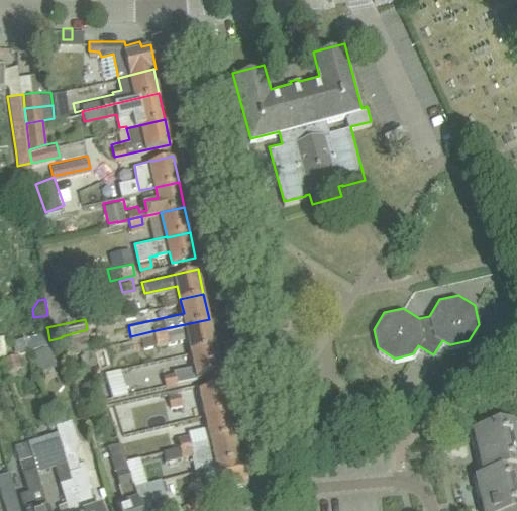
[(140,339),(141,343),(188,333),(192,350),(215,345),(209,319),(156,330),(130,336),(131,341),(140,339)]
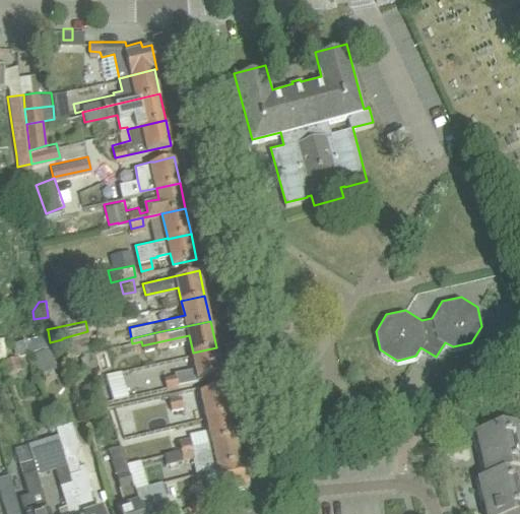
[(51,343),(50,342),(48,330),(23,337),(26,349),(51,343)]
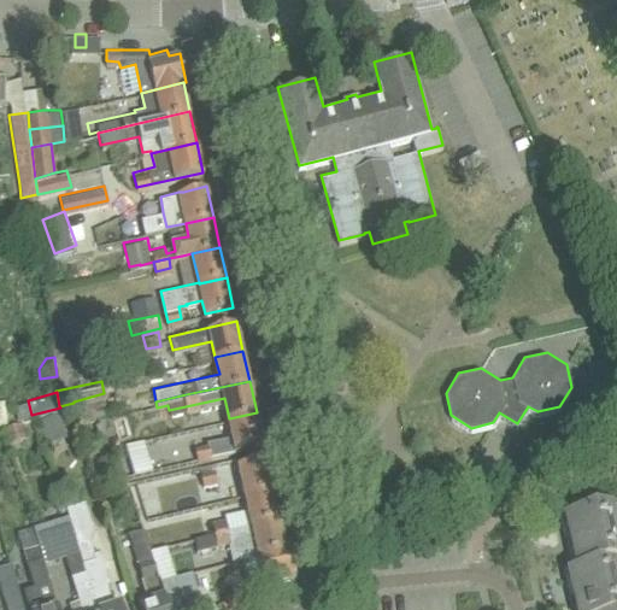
[(107,410),(104,393),(74,402),(74,403),(77,418),(97,415),(98,420),(95,420),(98,434),(112,430),(110,421),(112,421),(110,410),(107,410)]
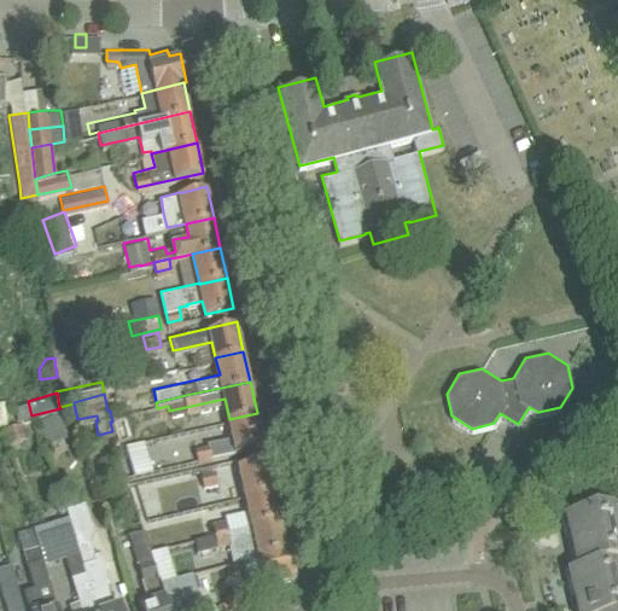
[(198,458),(213,454),(263,443),(257,413),(229,419),(233,435),(207,440),(208,442),(196,446),(198,458)]
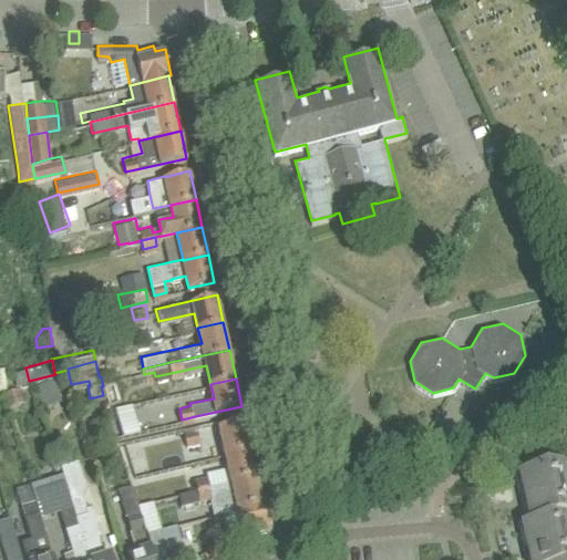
[(19,385),(2,390),(7,404),(23,400),(19,385)]
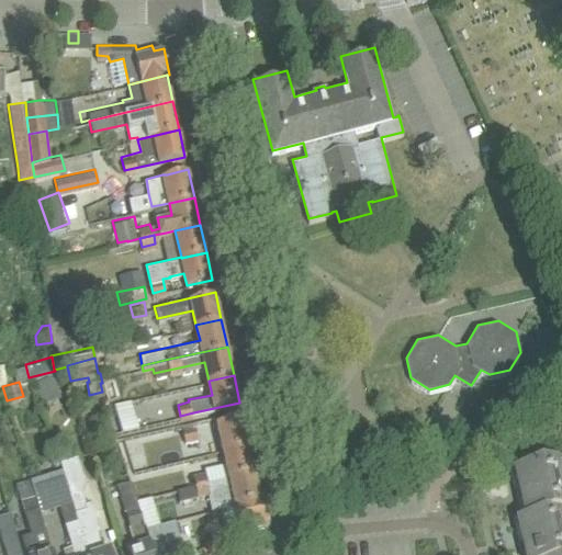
[(119,440),(117,434),(113,420),(111,421),(110,415),(94,419),(102,444),(119,440)]
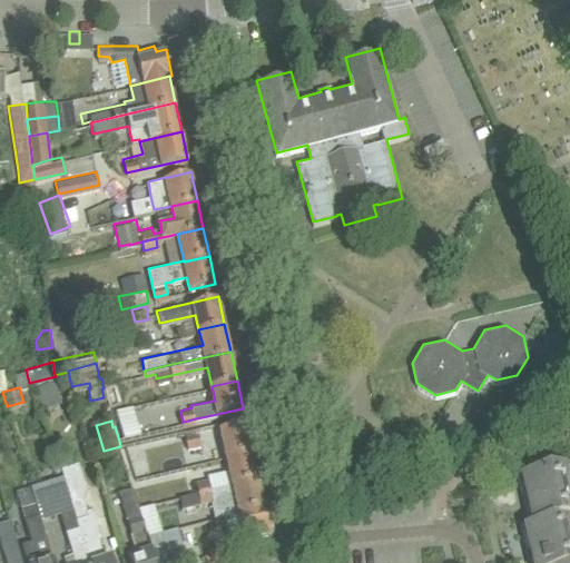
[(220,426),(227,454),(252,448),(246,421),(220,426)]
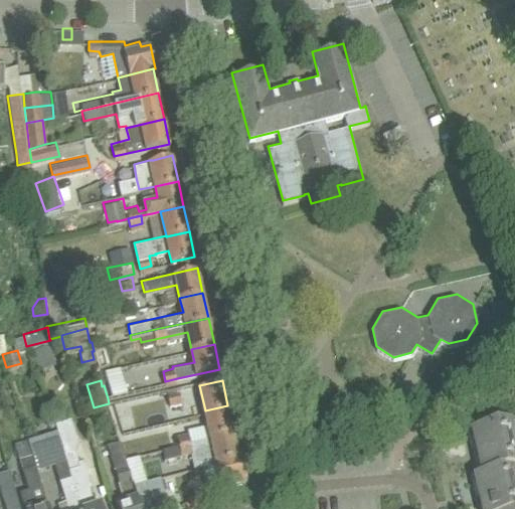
[(168,392),(171,403),(182,401),(180,390),(168,392)]
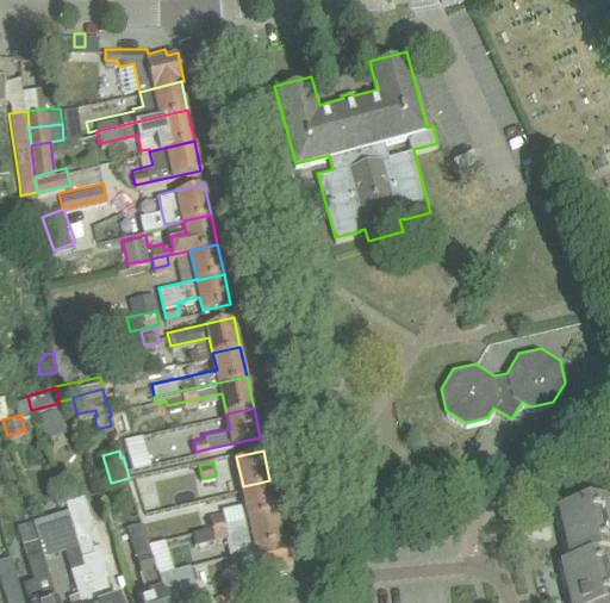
[(243,486),(249,517),(277,510),(269,480),(243,486)]
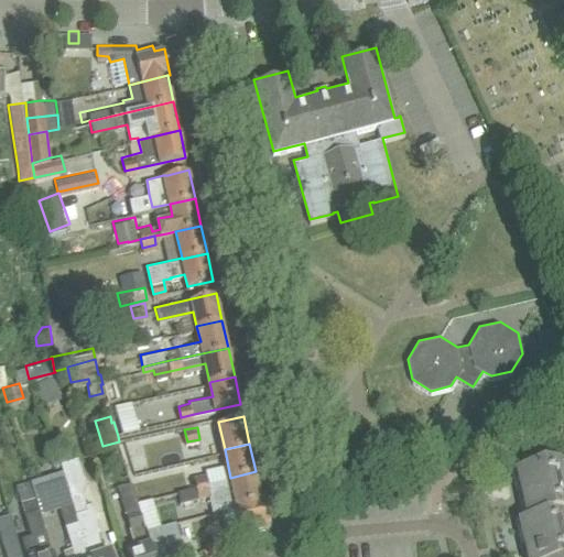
[(83,473),(77,455),(62,460),(77,510),(90,556),(112,556),(110,548),(95,553),(94,549),(102,546),(97,531),(100,530),(91,502),(85,504),(82,490),(85,478),(83,473)]
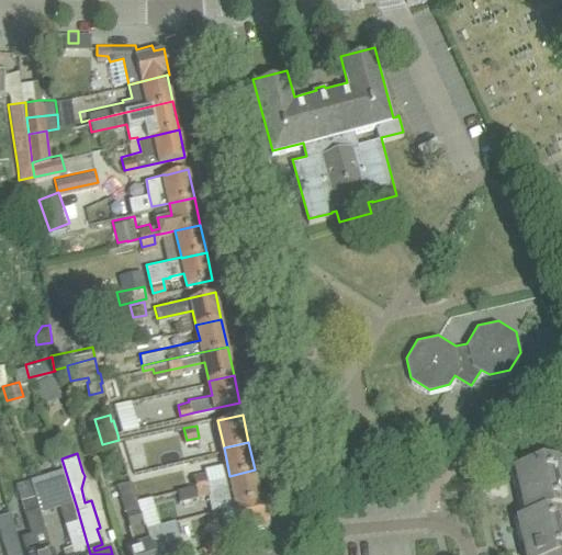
[(561,454),(510,466),(516,490),(561,479),(559,468),(561,467),(561,454)]
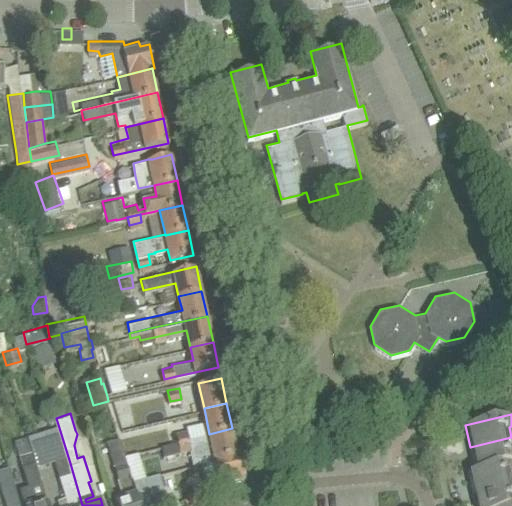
[(36,465),(54,459),(65,494),(57,497),(60,505),(82,505),(70,463),(56,418),(54,418),(56,425),(27,434),(35,461),(36,465)]
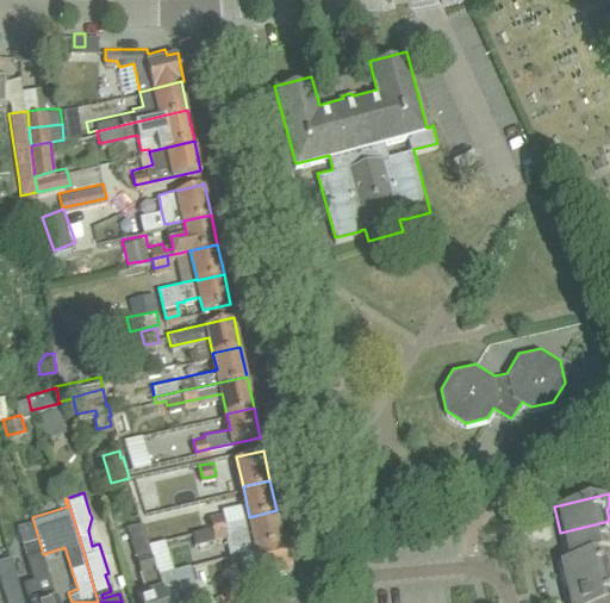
[(209,513),(212,524),(225,522),(222,509),(209,513)]
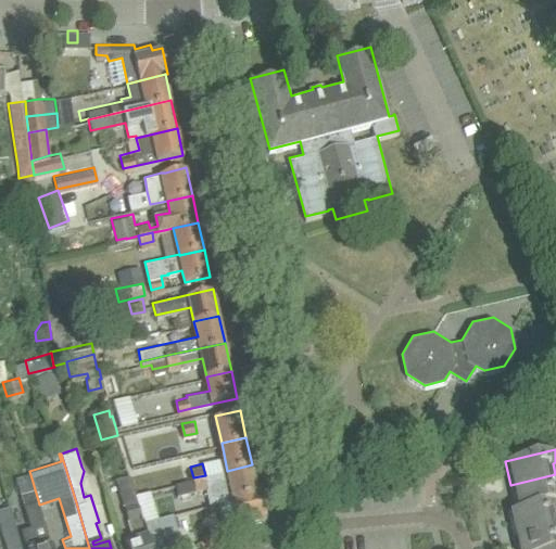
[(211,502),(232,497),(257,492),(252,464),(227,471),(205,475),(193,477),(174,482),(176,493),(206,486),(211,502)]
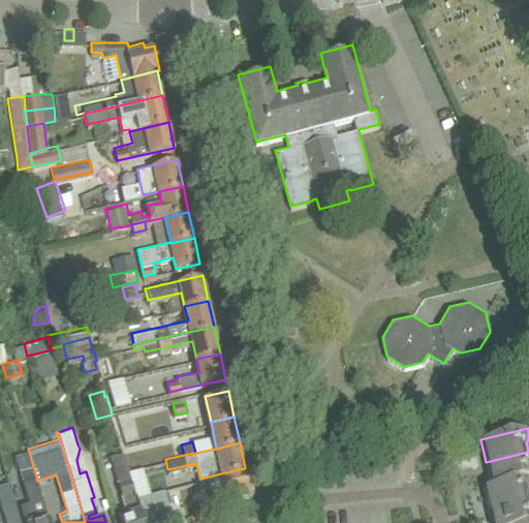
[(29,500),(20,503),(26,522),(50,522),(37,481),(36,477),(28,449),(14,453),(29,500)]
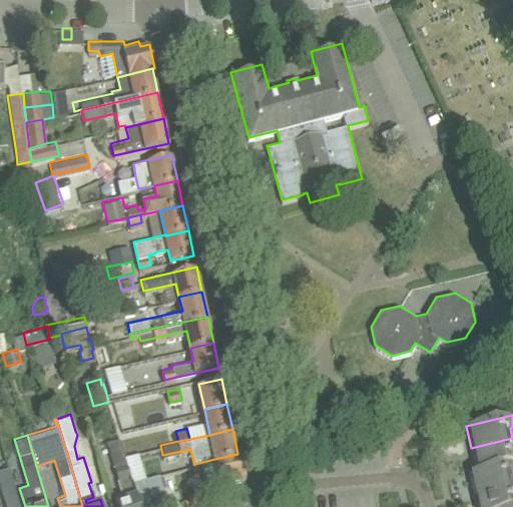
[(124,455),(118,436),(105,441),(113,465),(123,497),(114,499),(116,506),(140,506),(124,455)]
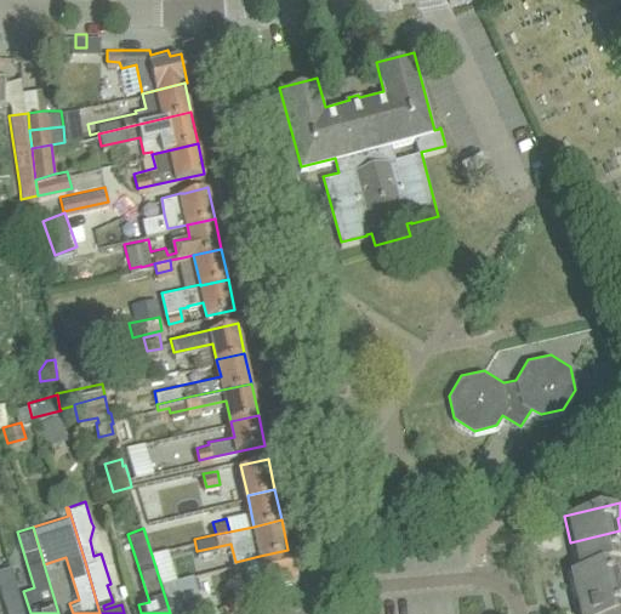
[(570,543),(576,568),(581,567),(617,558),(617,560),(620,558),(620,530),(570,543)]
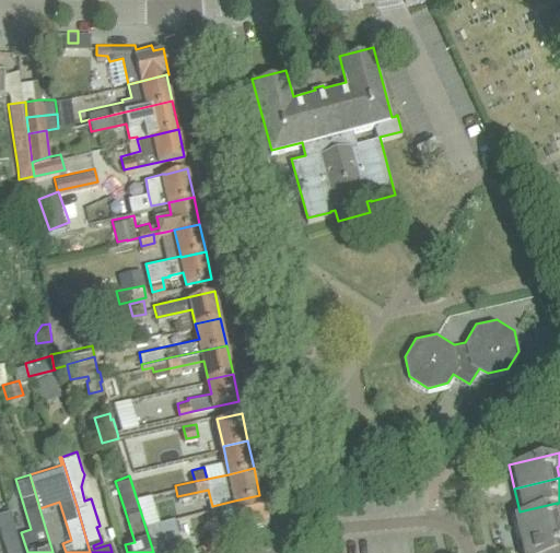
[(146,493),(136,496),(153,552),(170,552),(165,539),(172,537),(165,518),(154,521),(146,493)]
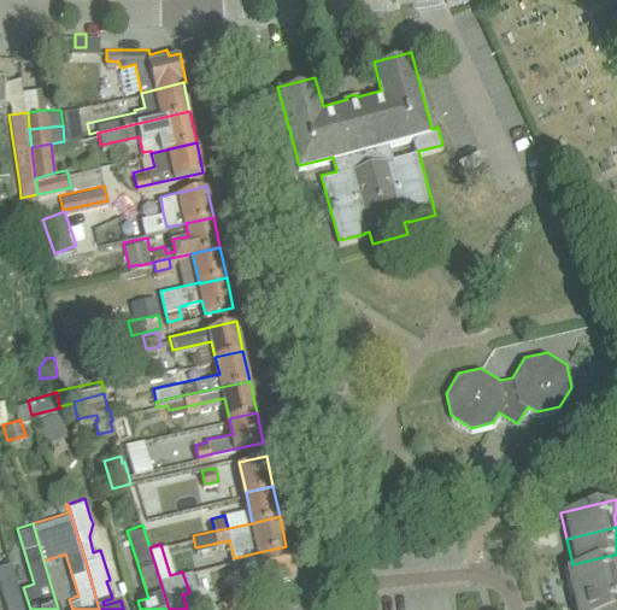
[(286,546),(258,552),(264,580),(295,573),(289,545),(286,546)]
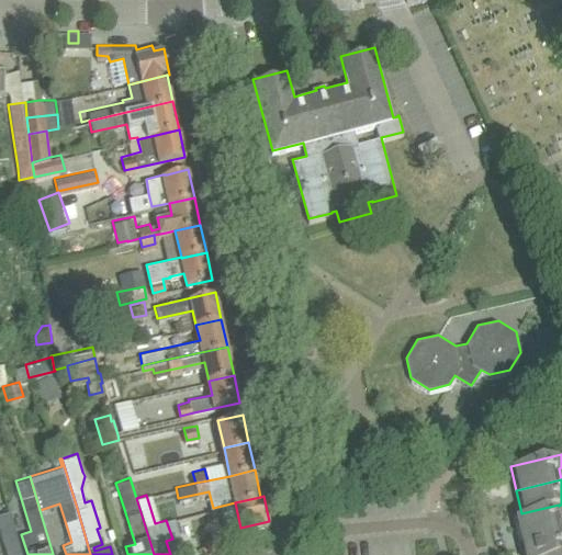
[(559,505),(526,512),(521,513),(517,514),(520,530),(517,531),(518,539),(561,528),(561,518),(559,506),(559,505)]
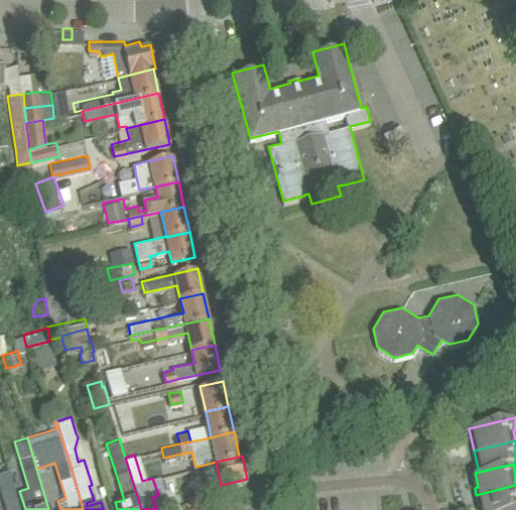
[(20,509),(18,502),(9,470),(0,472),(0,483),(7,505),(8,509),(20,509)]
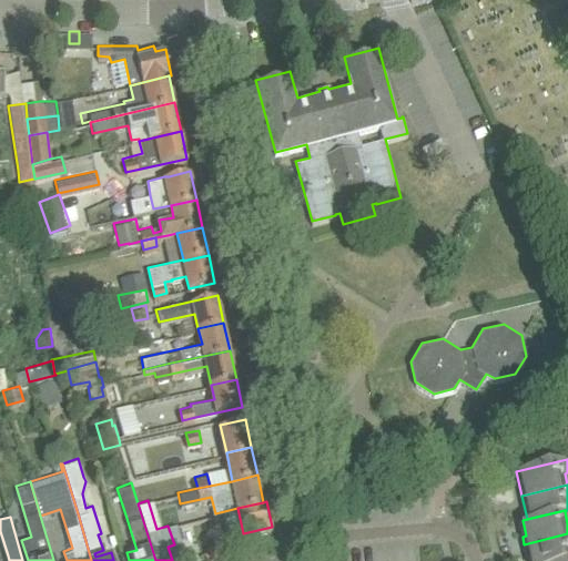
[(567,533),(524,544),(526,553),(530,552),(531,560),(559,560),(567,559),(567,533)]
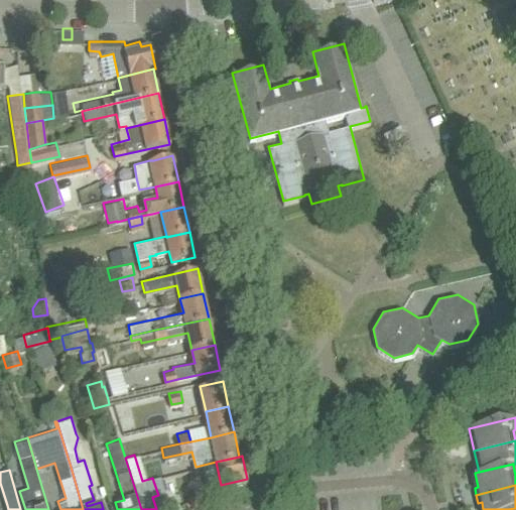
[(171,509),(165,492),(158,495),(152,497),(156,509),(171,509)]
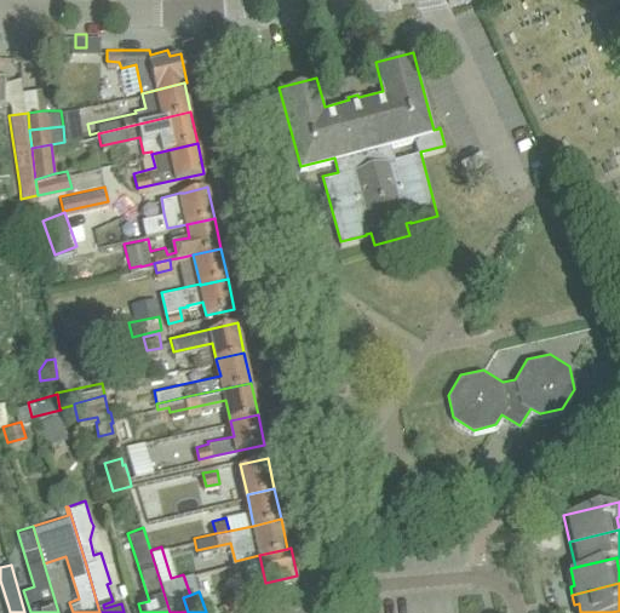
[(239,591),(225,597),(230,608),(244,602),(239,591)]
